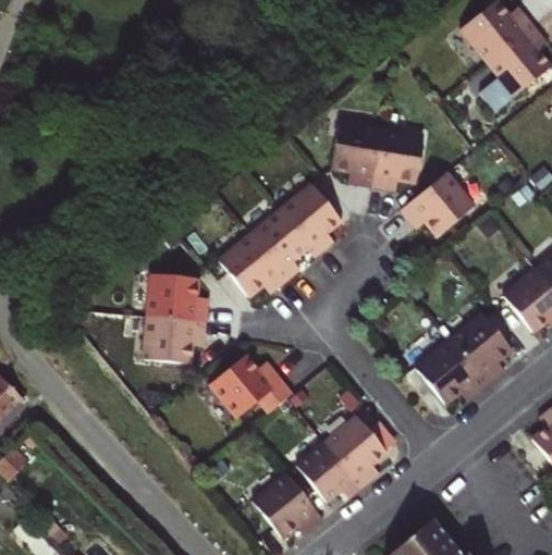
[(544,34),(526,10),(517,17),(512,10),(503,0),(501,0),(464,27),(518,93),(551,65),(551,58),(542,47),(537,40),(544,34)]
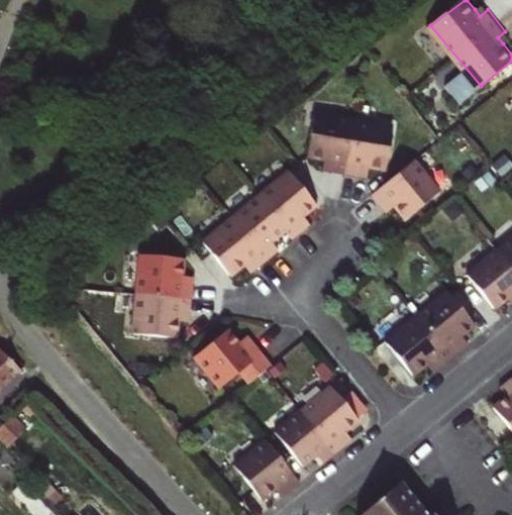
[(488,9),(483,3),(475,9),(480,16),(488,9)]
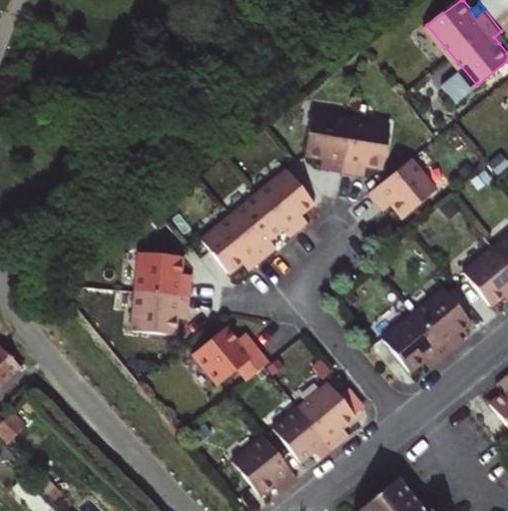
[(507,37),(501,31),(494,37),(499,43),(507,37)]
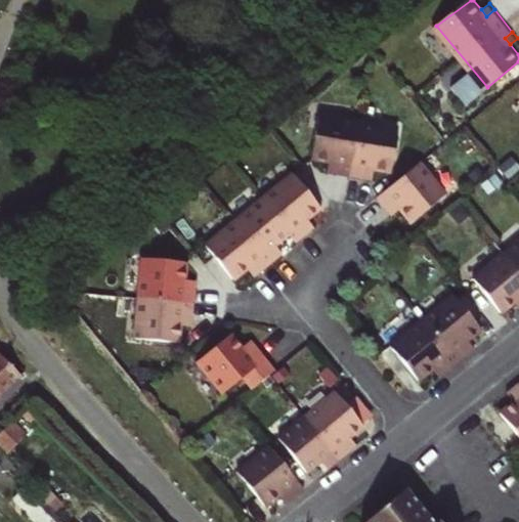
[(312,157),(331,160),(339,161),(337,172),(351,174),(360,119),(320,112),(312,157)]
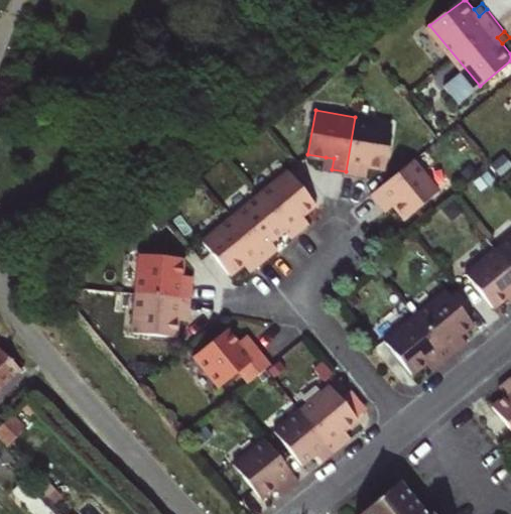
[(394,123),(355,117),(346,171),(360,173),(362,163),(370,164),(387,167),(394,123)]
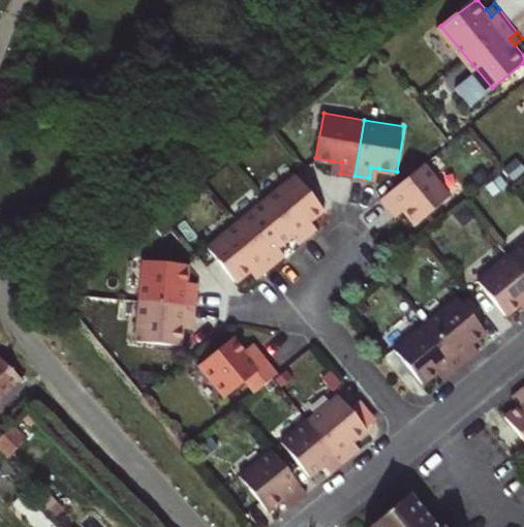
[(333,173),(340,174),(342,162),(334,161),(333,173)]
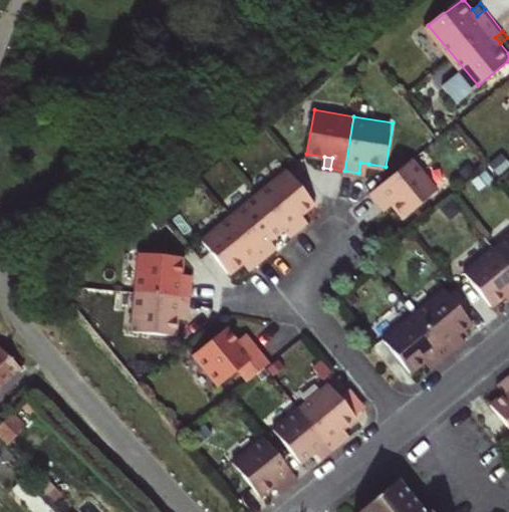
[(439,189),(414,157),(370,192),(379,204),(388,197),(394,203),(405,217),(439,189)]
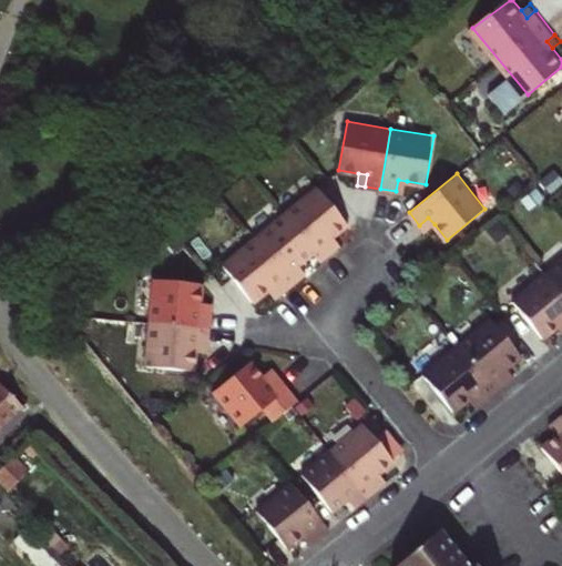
[(405,193),(407,181),(398,180),(396,191),(405,193)]
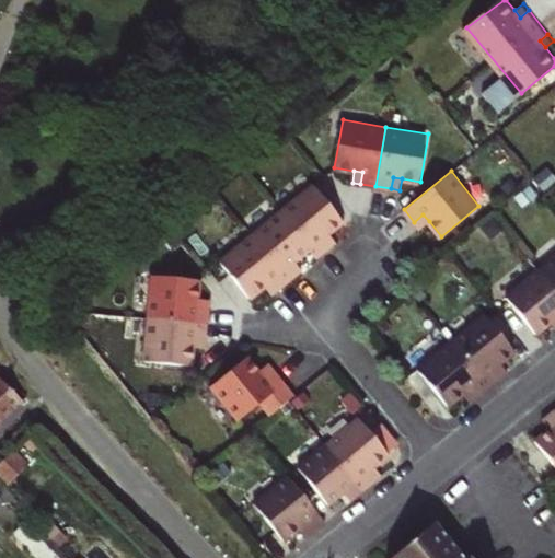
[(314,184),(280,211),(310,248),(319,257),(330,248),(322,239),(330,232),(344,220),(314,184)]
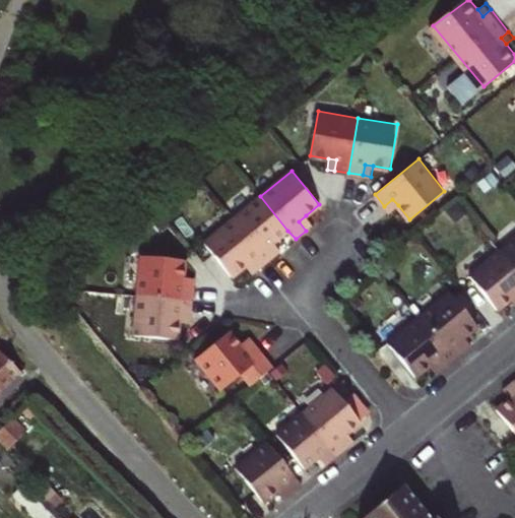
[(260,196),(236,215),(270,259),(281,251),(273,242),(287,231),(260,196)]
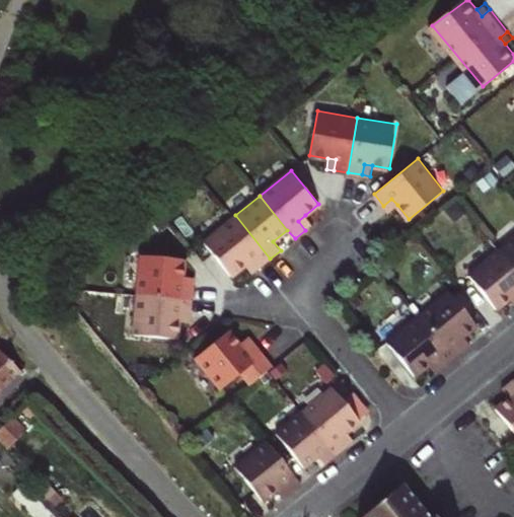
[(388,212),(397,205),(391,199),(383,206),(388,212)]
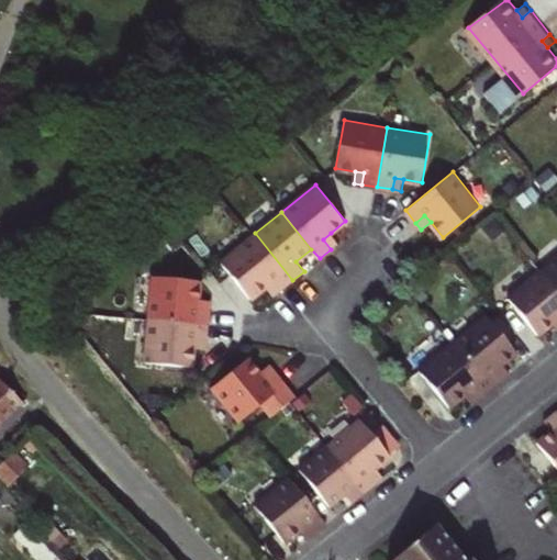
[(251,299),(266,286),(274,280),(281,289),(292,280),(255,233),(221,260),(251,299)]
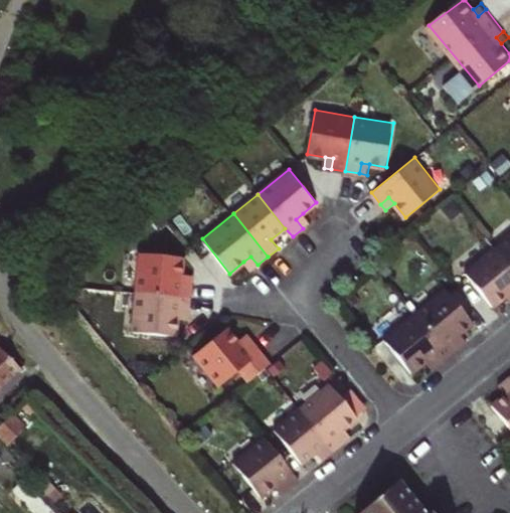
[(310,222),(303,213),(296,219),(303,228),(310,222)]
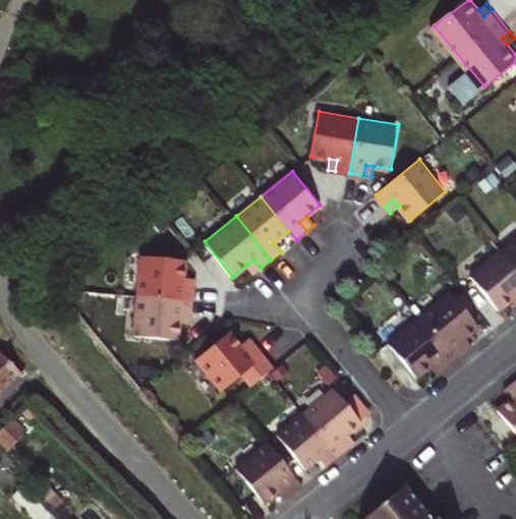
[(515,238),(503,249),(515,266),(515,238)]
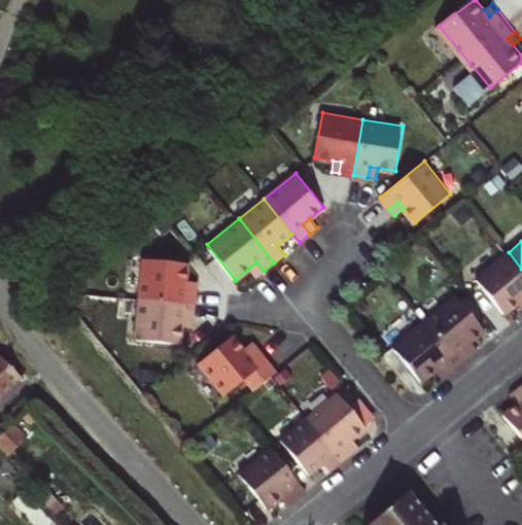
[(506,314),(520,303),(521,302),(521,269),(509,252),(478,278),(506,314)]
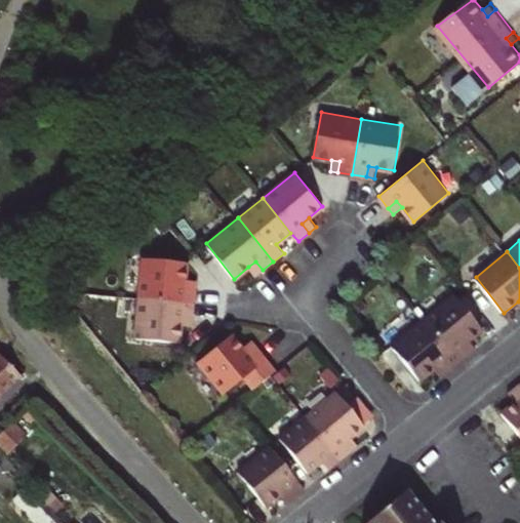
[(143,257),(138,297),(195,304),(196,288),(186,288),(186,280),(188,262),(143,257)]
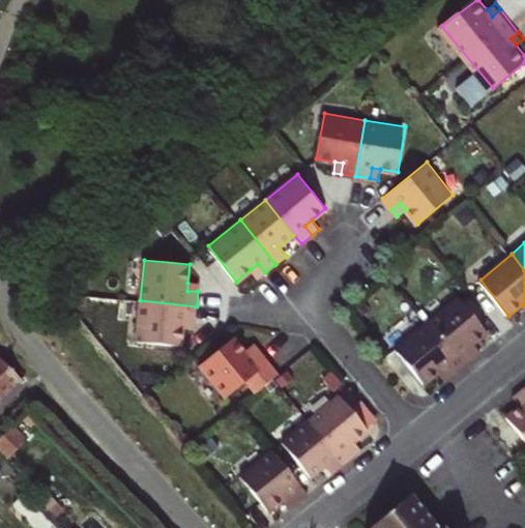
[(258,279),(265,272),(258,264),(251,269),(258,279)]
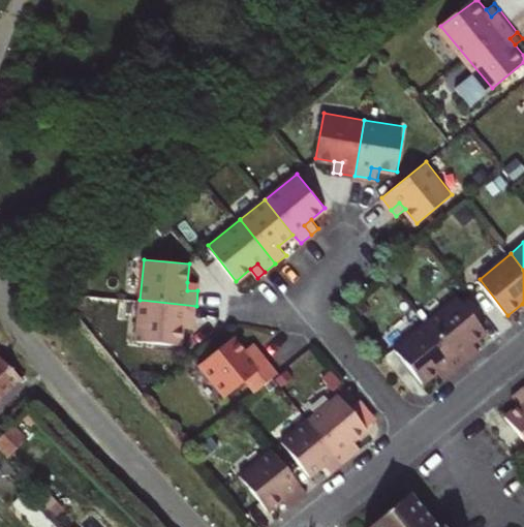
[(187,290),(197,290),(198,283),(187,282),(187,290)]
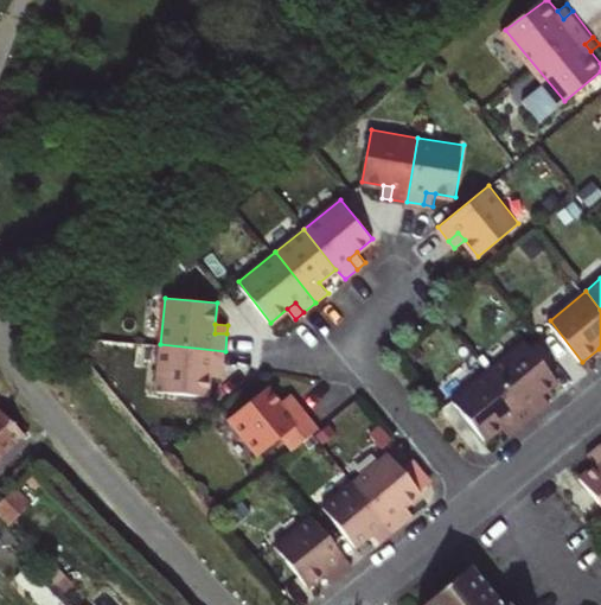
[(526,339),(490,370),(530,421),(544,411),(536,400),(543,394),(560,381),(526,339)]
